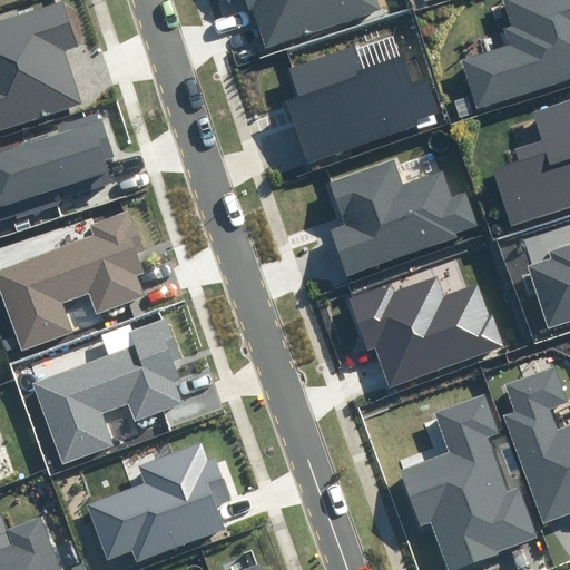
[(244,0),(262,50),(382,10),(379,0),(244,0)]
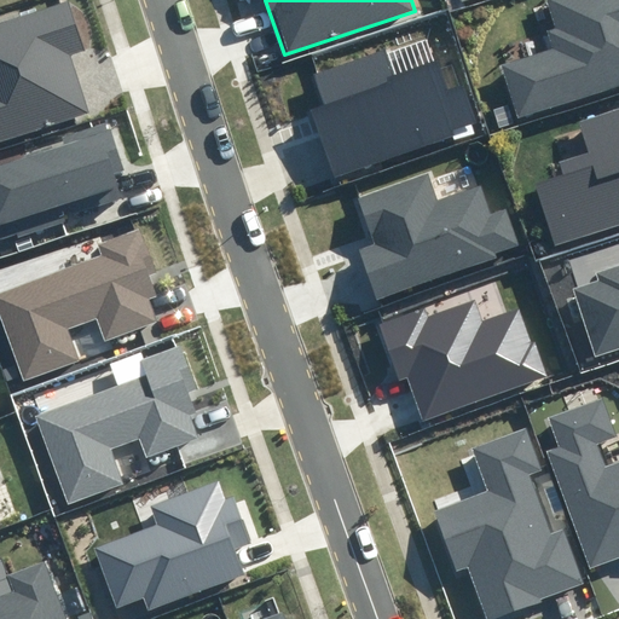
[(551,48),(499,64),(518,120),(618,87),(618,0),(547,0),(556,30),(547,34),(551,48)]
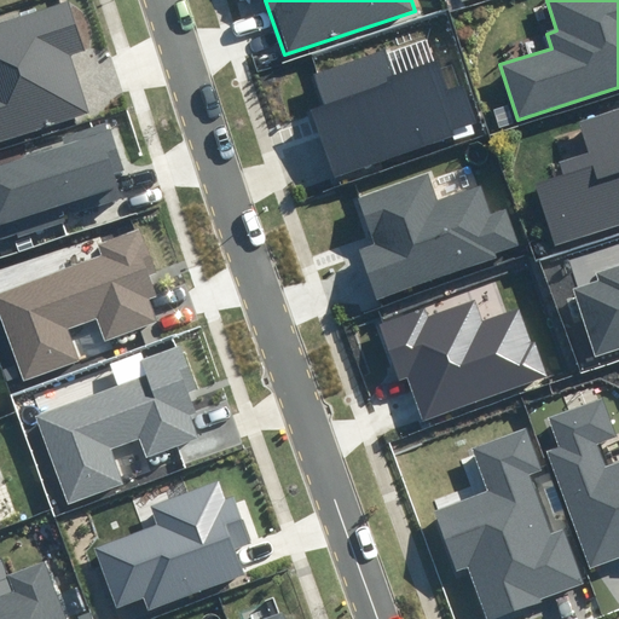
[(86,50),(71,4),(0,24),(0,140),(88,114),(69,55),(86,50)]
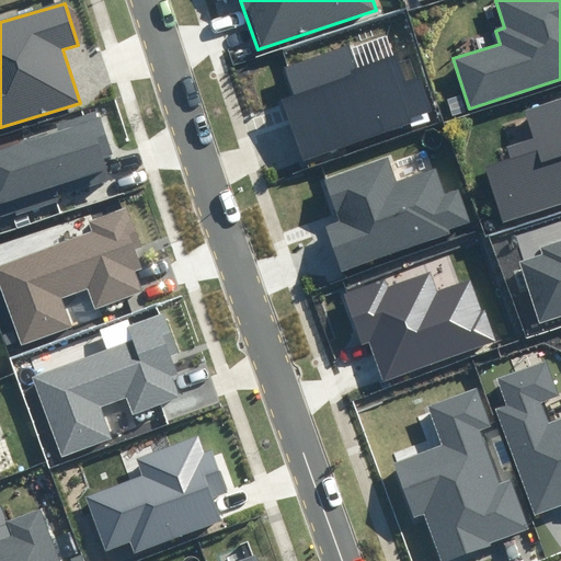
[(294,99),(283,102),(302,159),(431,115),(419,80),(399,87),(388,57),(355,68),(346,43),(283,65),(294,99)]
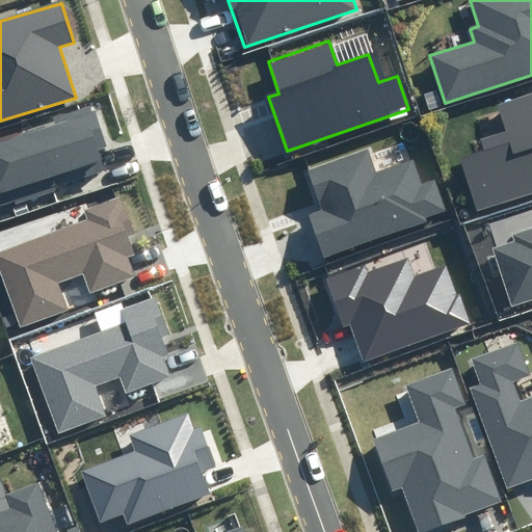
[(486,152),(459,161),(477,212),(531,192),(531,97),(499,108),(507,133),(482,141),(486,152)]
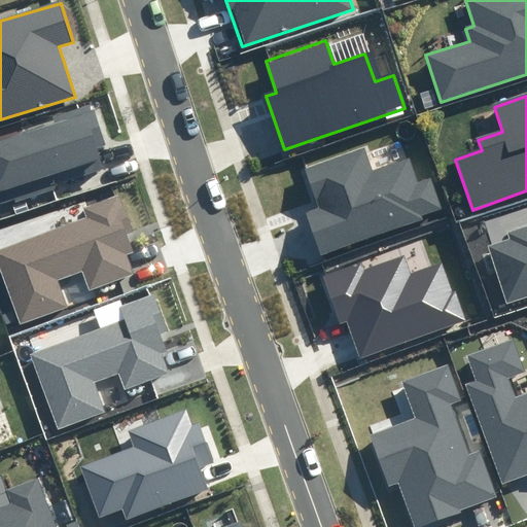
[(55,123),(0,140),(0,191),(101,161),(96,144),(105,141),(93,104),(53,116),(55,123)]
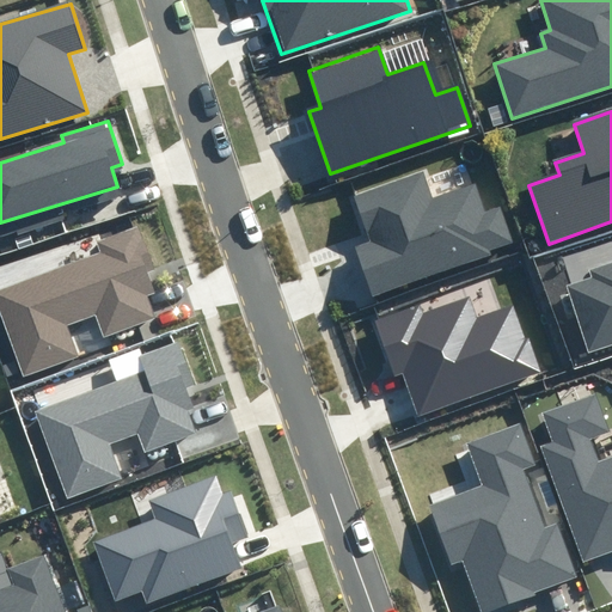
[(369,244),(356,249),(373,299),(518,250),(502,204),(481,212),(472,187),(434,200),(424,173),(354,197),(369,244)]
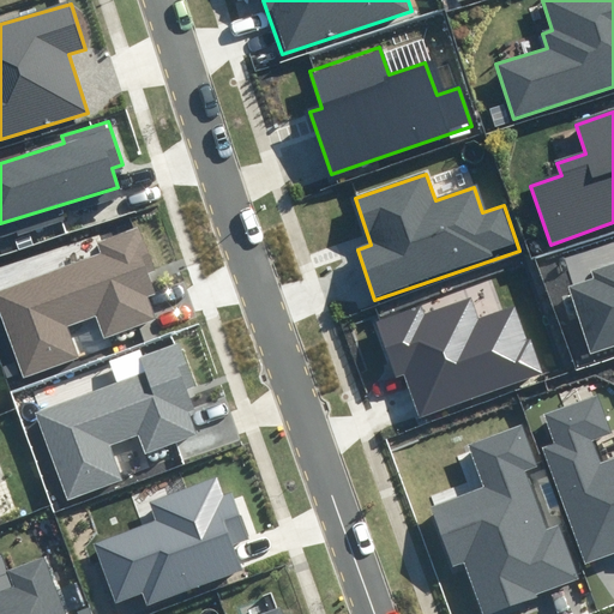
[(100,252),(0,288),(0,321),(23,381),(82,360),(68,327),(92,319),(100,339),(155,319),(145,295),(154,292),(148,275),(156,272),(139,228),(97,244),(100,252)]
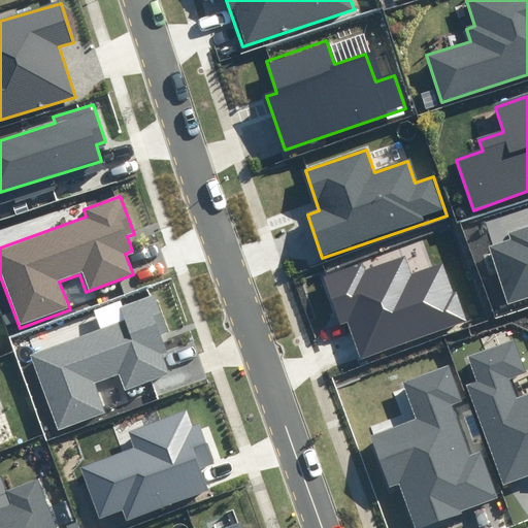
[(509,239),(489,245),(507,302),(527,295),(527,226),(507,233),(509,239)]
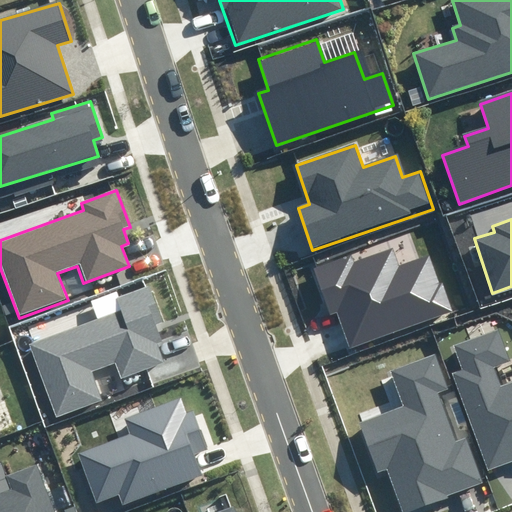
[(352,255),(314,268),(329,313),(336,311),(349,349),(453,314),(432,253),(399,264),(394,251),(355,264),(352,255)]
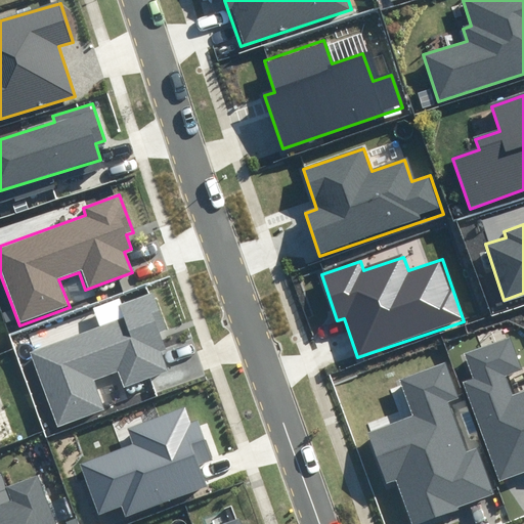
[(125,317),(30,353),(58,427),(102,409),(91,380),(119,369),(125,387),(168,370),(160,351),(169,348),(163,332),(167,331),(154,294),(121,306),(125,317)]
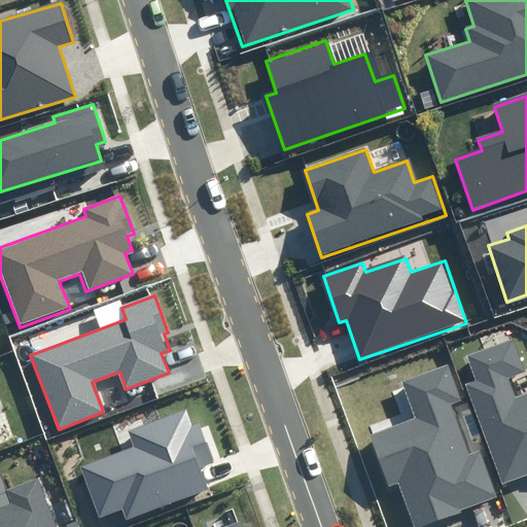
[(476,380),(465,384),(502,486),(526,477),(526,394),(514,399),(505,379),(523,373),(511,341),(466,356),(476,380)]
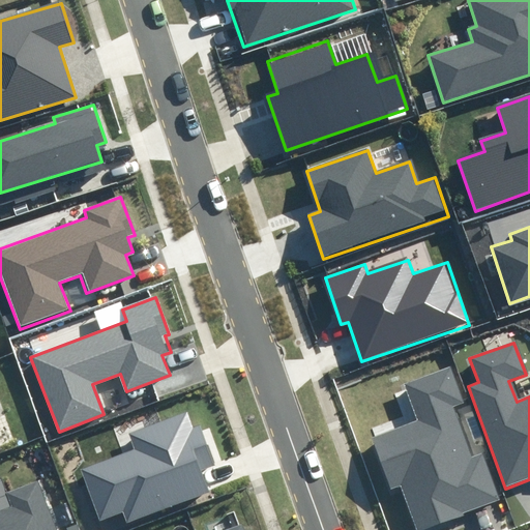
[(412,419),(369,435),(389,493),(403,488),(417,528),(501,498),(484,452),(470,458),(451,407),(460,404),(446,367),(400,385),(412,419)]
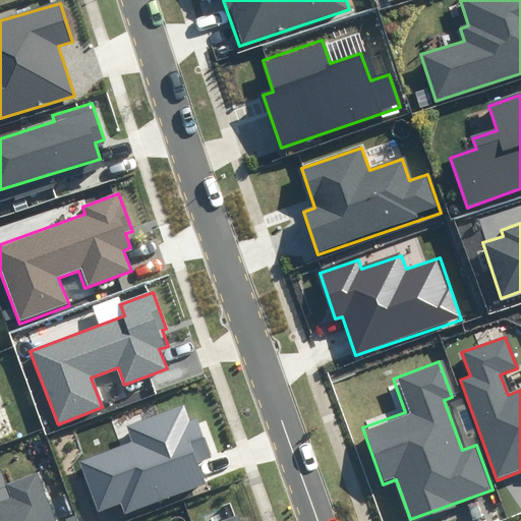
[(131,441),(78,460),(98,511),(122,503),(126,513),(209,482),(200,461),(214,457),(199,417),(192,420),(185,402),(125,424),(131,441)]
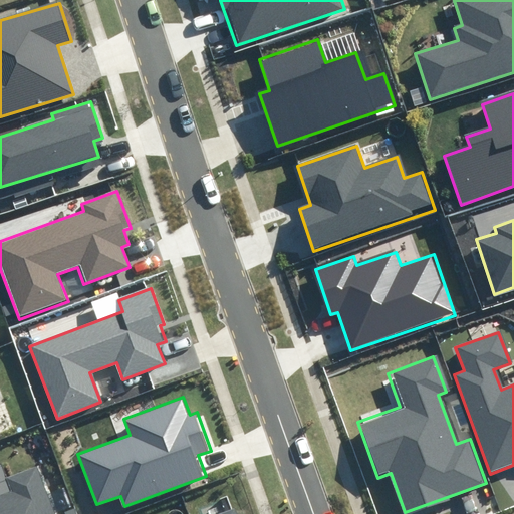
[(0,513),(54,513),(37,466),(7,477),(12,492),(0,496),(0,513)]
